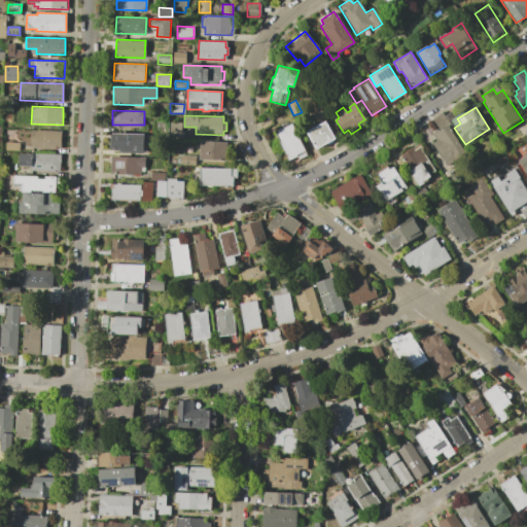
[(316,148),(307,132),(327,120),(337,137),(316,148)]
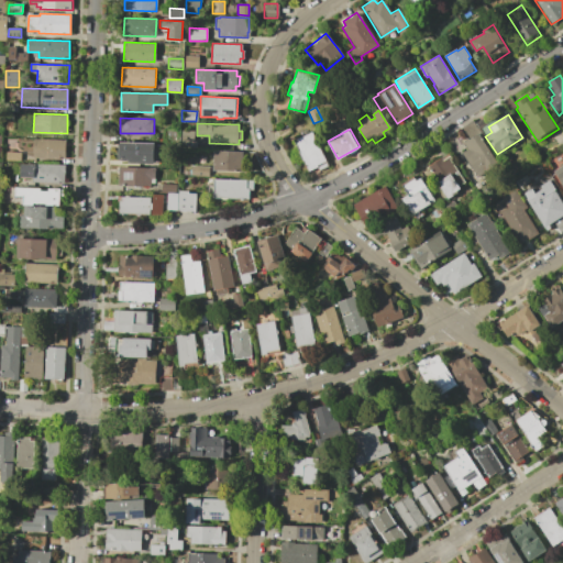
[(294,140),(312,132),(328,163),(309,172),(294,140)]
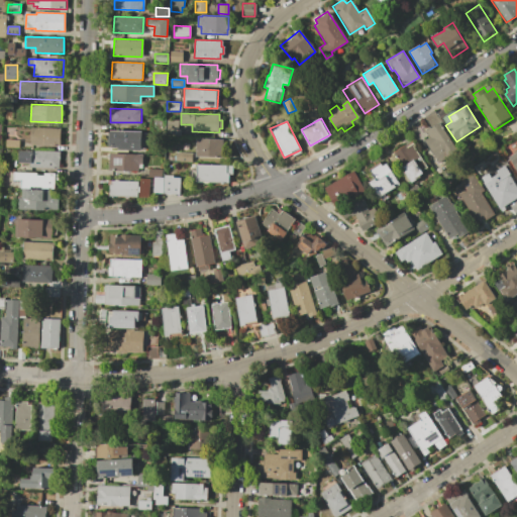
[(439,123),(457,151),(439,164),(424,139),(429,136),(426,131),(439,123)]
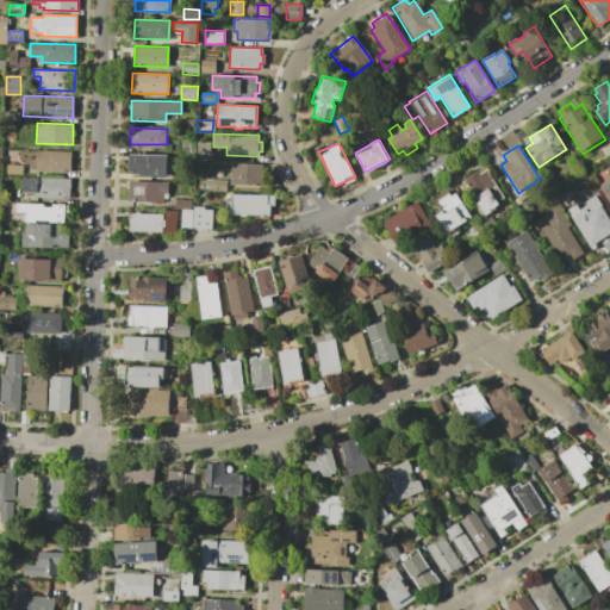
[(38,151),(72,153),(70,172),(37,170),(38,151)]
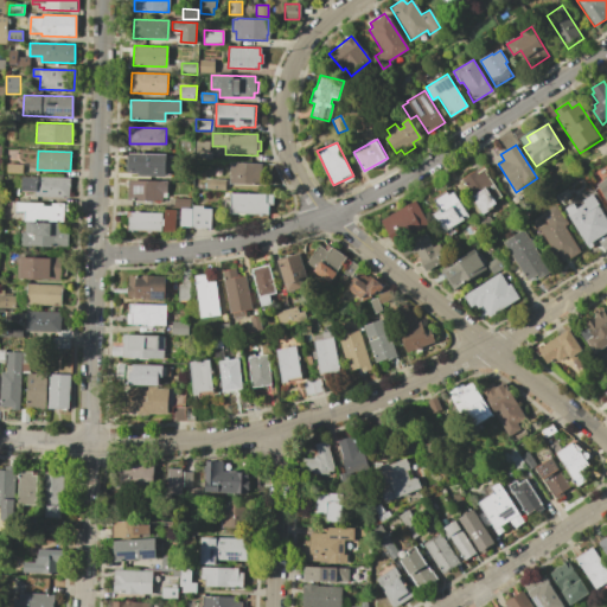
[(129,153),(166,154),(165,176),(140,176),(140,173),(128,172),(129,153)]
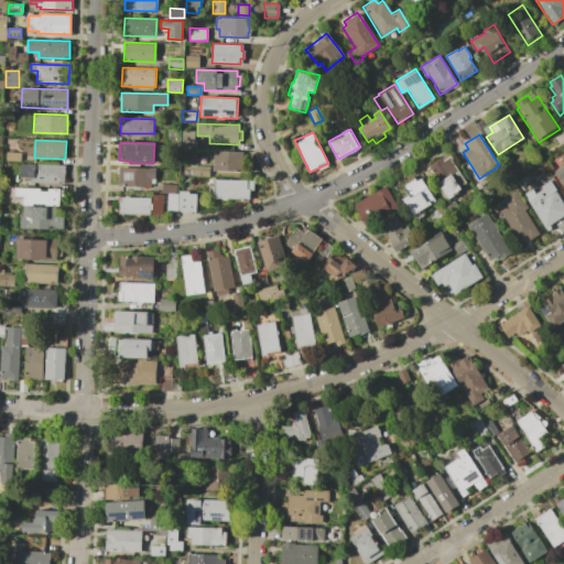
[(213,151),(243,152),(242,171),(213,170),(213,151)]
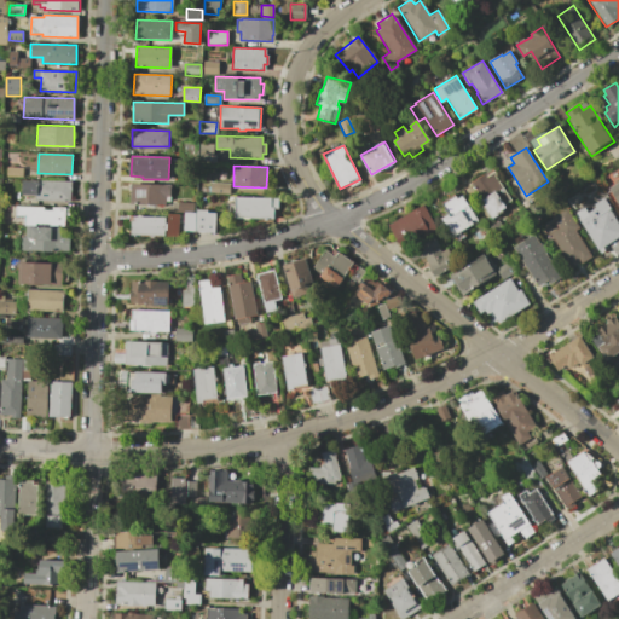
[(7,167),(23,167),(22,177),(7,177),(7,167)]
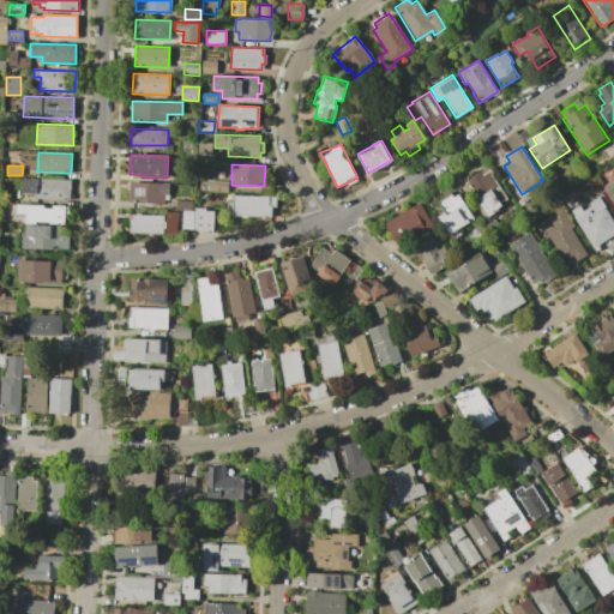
[(469,181),(488,169),(507,199),(501,203),(504,208),(487,217),(480,205),(482,204),(469,181)]
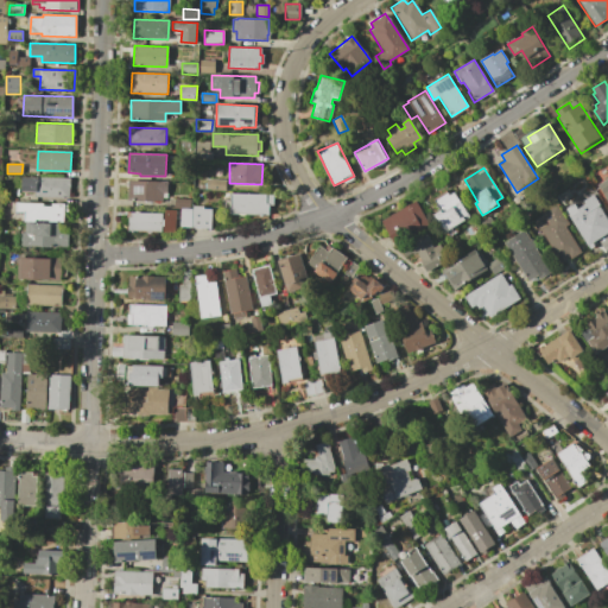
[(587,177),(591,175),(596,182),(591,184),(587,177)]
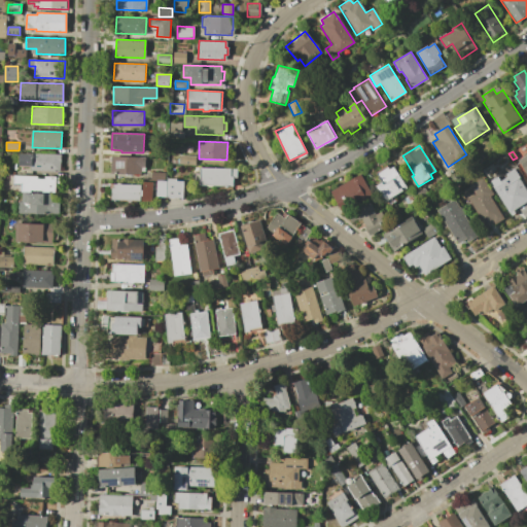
[(176,153),(196,154),(196,165),(176,165),(176,153)]
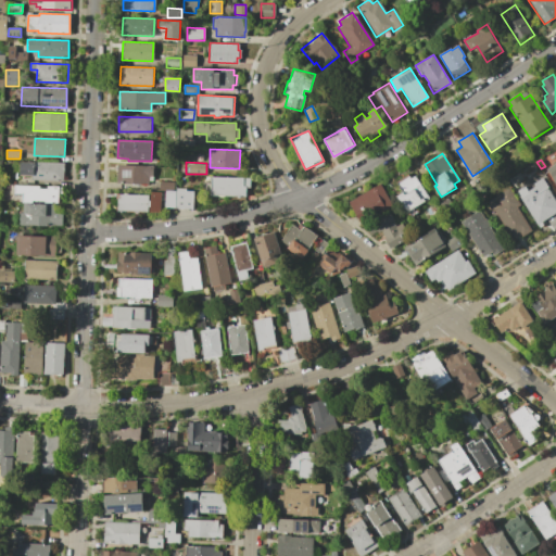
[(555,162),(545,168),(555,187),(555,162)]
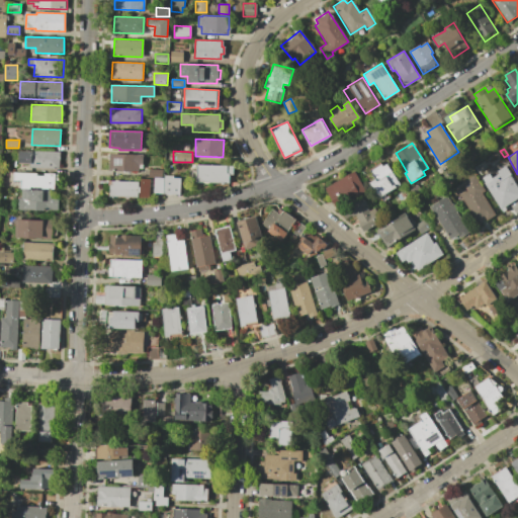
[(19,152),(60,153),(60,169),(30,168),(30,163),(18,163),(19,152)]
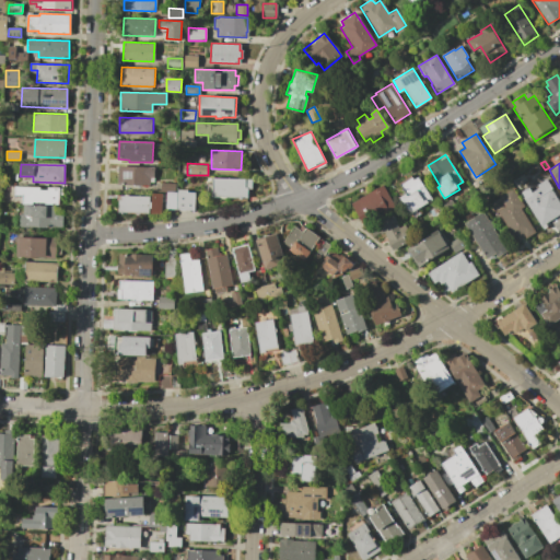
[(118,166),(150,167),(150,184),(118,184),(118,166)]
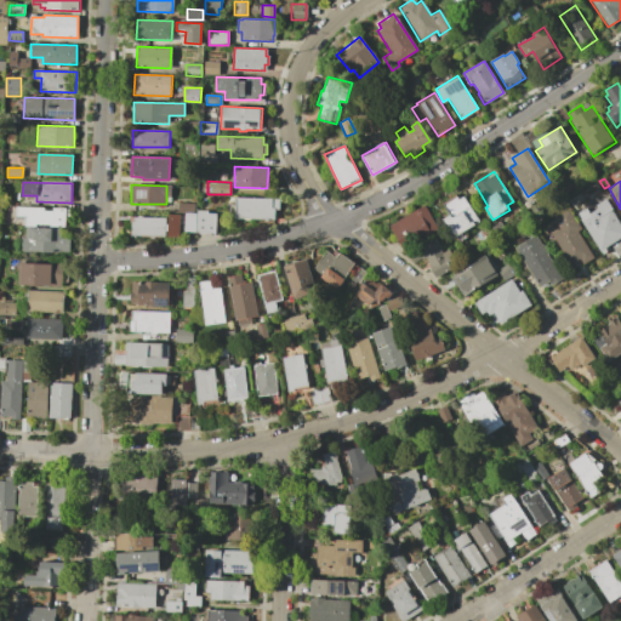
[(570,200),(581,193),(585,199),(575,206),(570,200)]
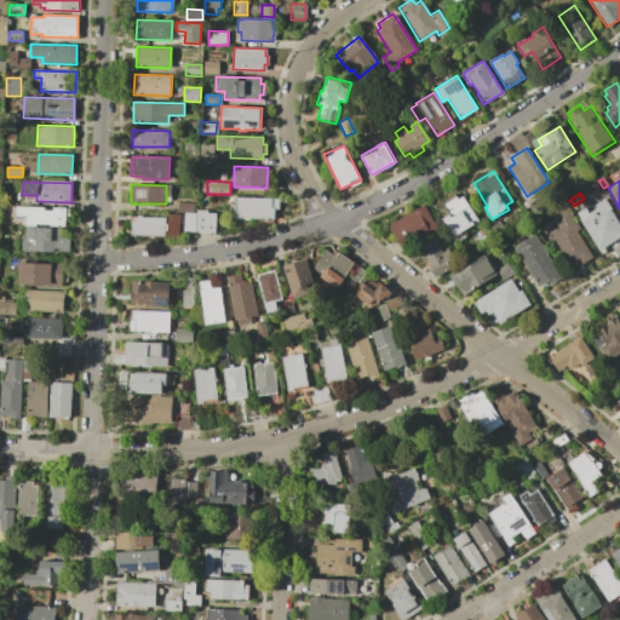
[(443,204),(455,195),(458,199),(463,195),(480,220),(453,237),(442,219),(449,214),(443,204)]
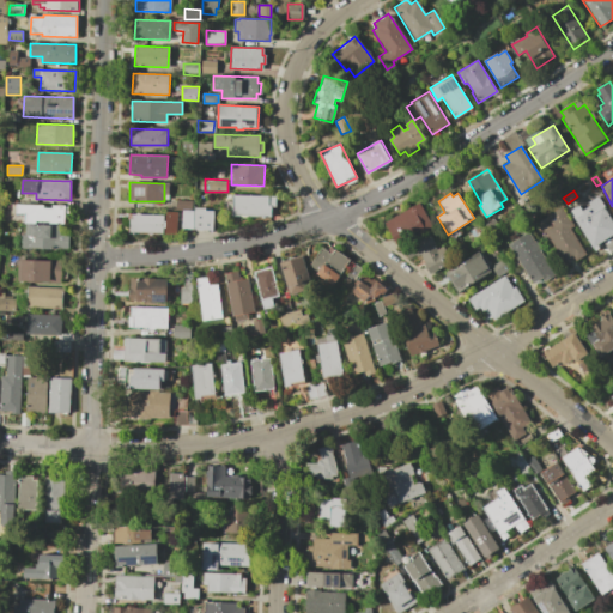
[(232,195),(275,196),(274,206),(271,206),(271,217),(231,216),(232,195)]
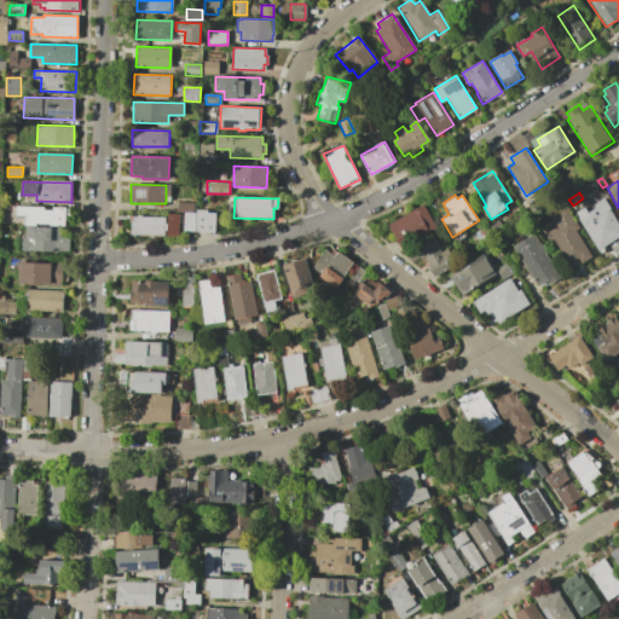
[(576,213),(585,207),(589,212),(596,207),(595,204),(603,198),(611,208),(609,209),(618,224),(618,253),(618,254),(609,242),(600,249),(576,213)]
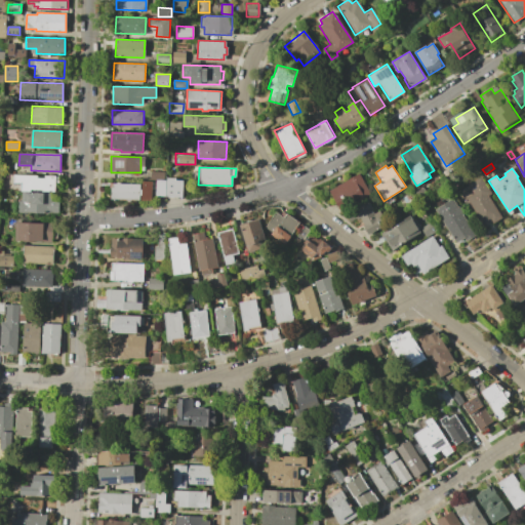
[(151,171),(164,171),(164,179),(151,179),(151,171)]
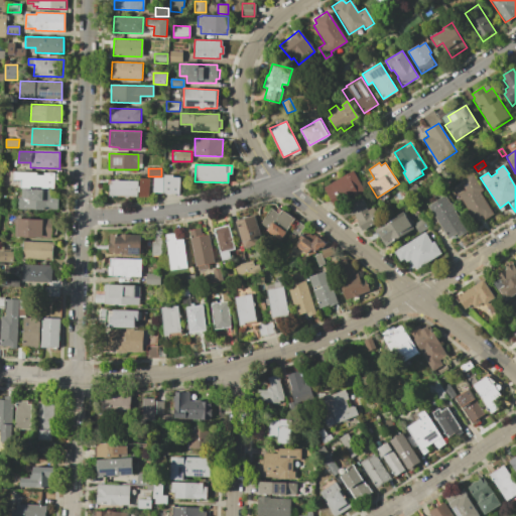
[(324,187),(354,170),(365,190),(335,208),(324,187)]
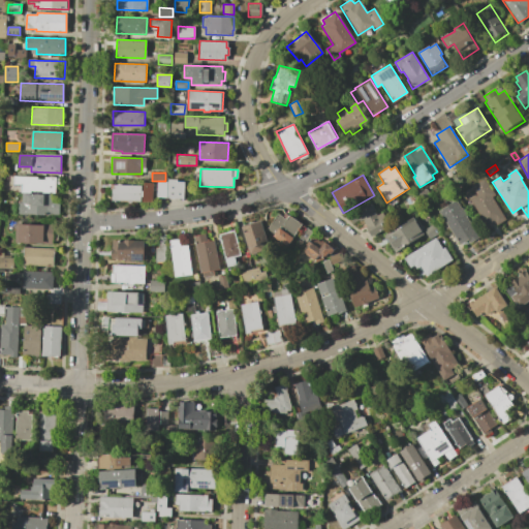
[(12,177),(37,178),(37,179),(47,180),(47,178),(58,178),(57,192),(42,192),(42,191),(32,191),(32,192),(22,191),(23,185),(12,184),(12,177)]
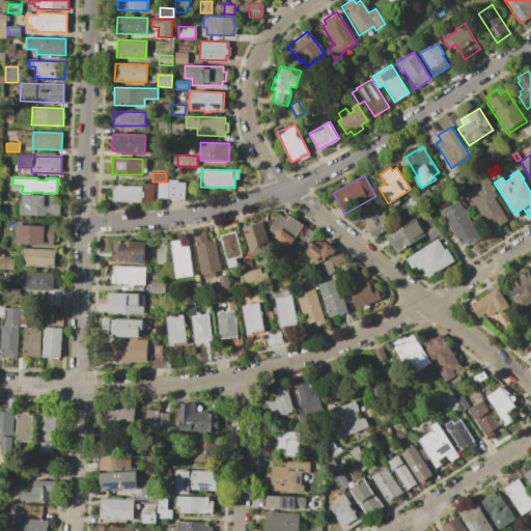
[(471,200),(479,196),(472,186),(485,177),(498,196),(494,198),(507,219),(499,224),(497,222),(488,227),(471,200)]
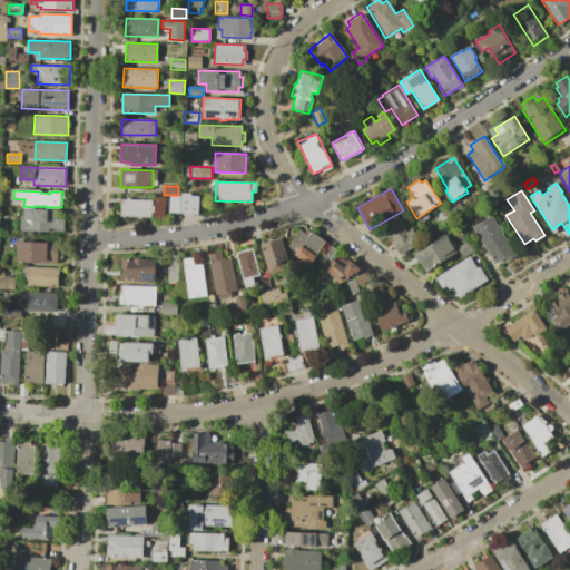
[(180,194),(190,194),(190,196),(199,196),(198,214),(180,214),(180,194)]
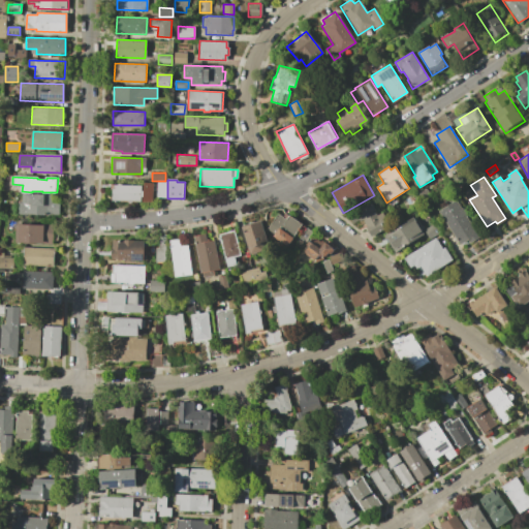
[(144,182),(152,182),(152,203),(143,201),(144,182)]
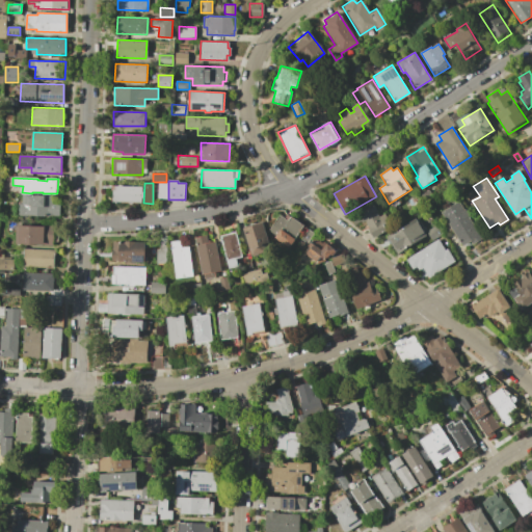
[(112,186),(141,187),(141,203),(111,203),(112,186)]
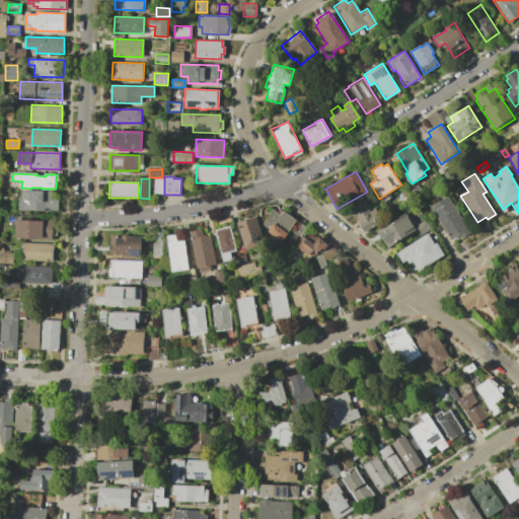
[(22,190),(51,191),(51,199),(60,199),(60,210),(18,209),(18,199),(22,199),(22,190)]
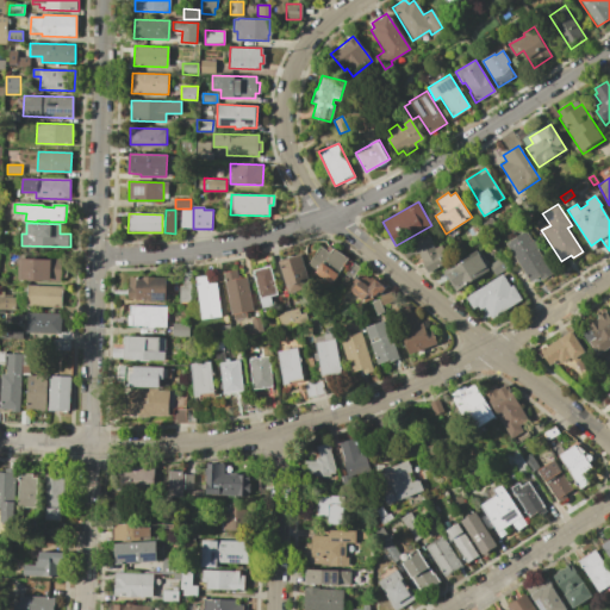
[(505,244),(524,231),(531,241),(534,240),(539,248),(536,249),(552,272),(541,279),(540,277),(530,282),(505,244)]
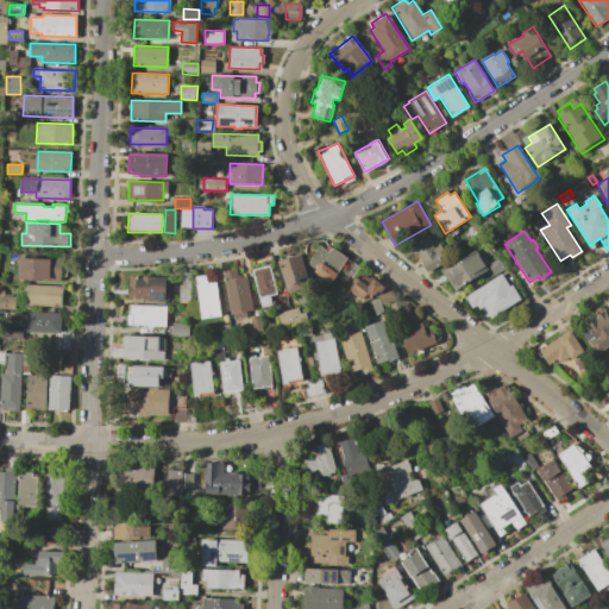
[(402,249),(428,236),(434,248),(440,245),(447,261),(426,271),(416,252),(406,257),(402,249)]
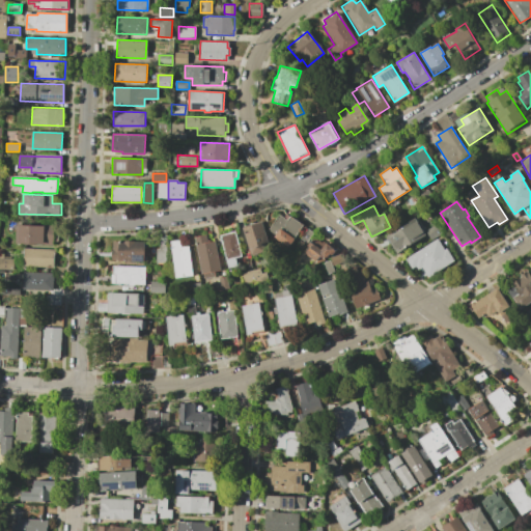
[(266,231),(277,214),(282,218),(284,214),(288,216),(289,216),(302,225),(287,247),(266,231)]
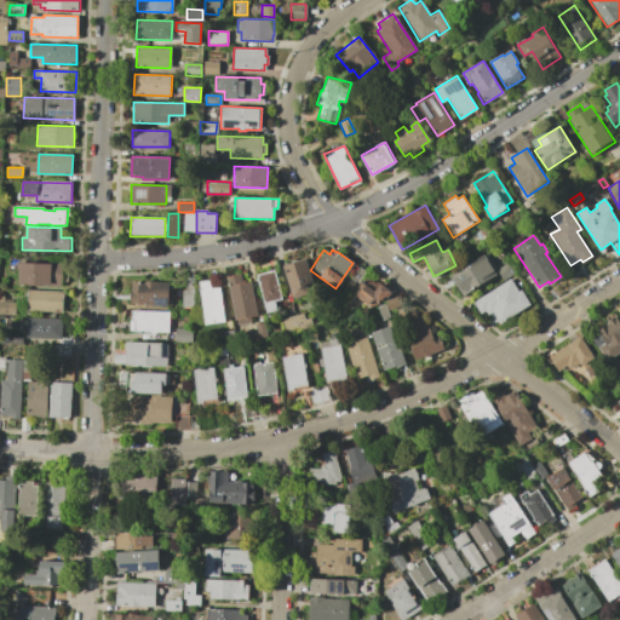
[(449,276),(484,254),(497,274),(461,296),(449,276)]
